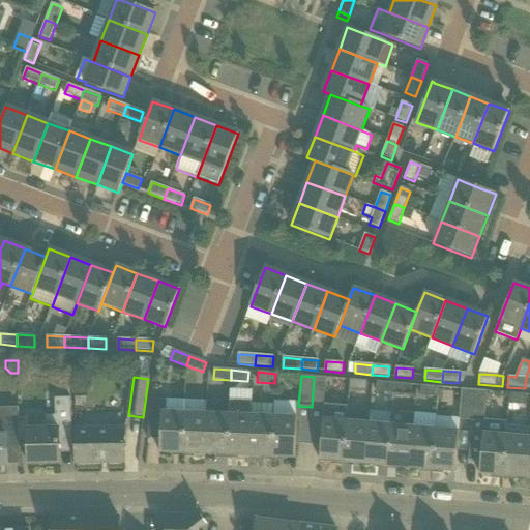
[(326,378),(314,377),(312,407),(323,408),(326,378)]
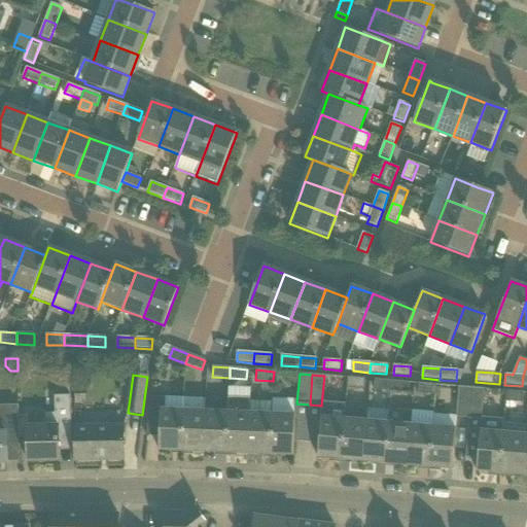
[(365,379),(348,378),(347,387),(364,389),(365,379)]
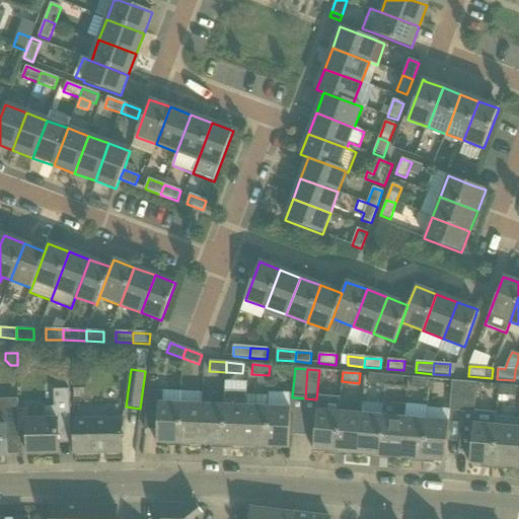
[(384,385),(385,375),(370,374),(369,384),(384,385)]
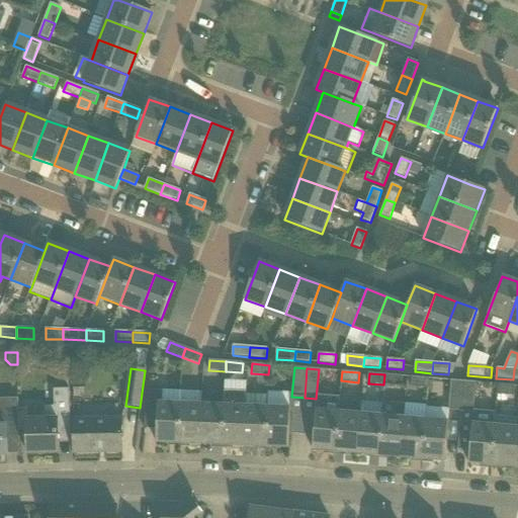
[(384,374),(383,384),(401,385),(402,376),(384,374)]
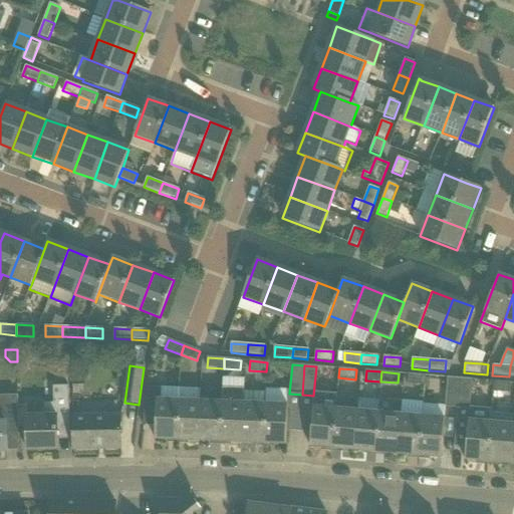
[(426,375),(409,374),(408,383),(425,386),(426,375)]
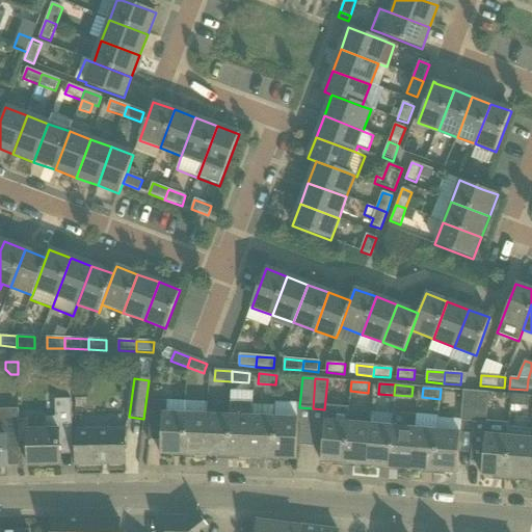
[(461,421),(474,422),(477,392),(463,391),(461,421)]
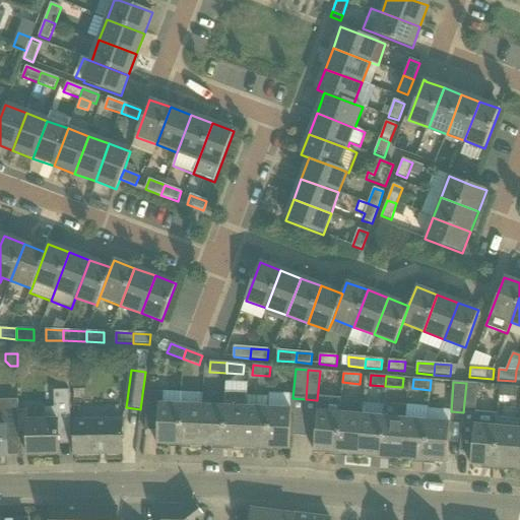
[(477,384),(466,383),(463,412),(460,452),(471,453),(470,465),(473,466),(473,465),(492,467),(497,417),(497,413),(475,411),(477,384)]
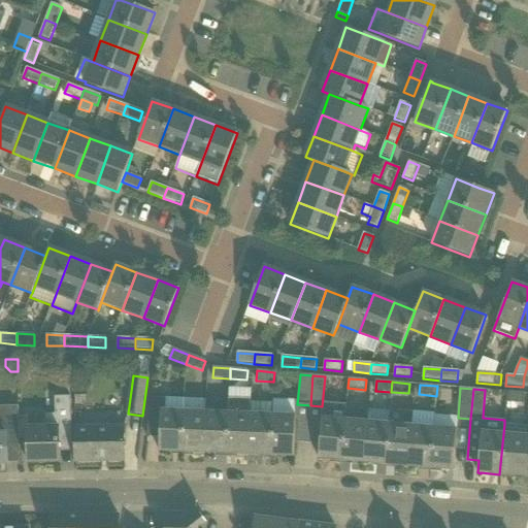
[(526,394),(507,392),(506,402),(525,403),(526,394)]
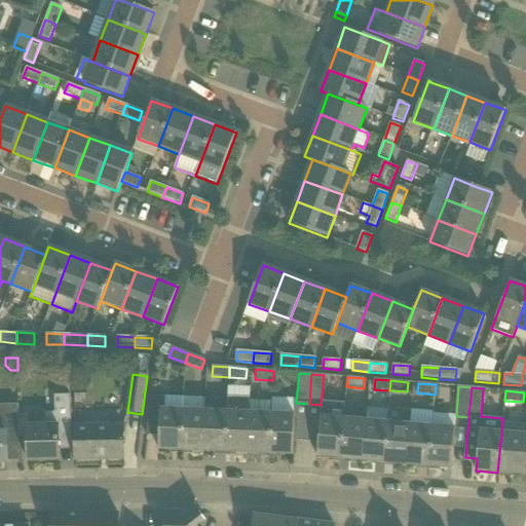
[(28,415),(19,416),(19,437),(27,436),(27,440),(28,460),(60,460),(60,450),(59,440),(59,433),(71,433),(71,419),(71,396),(54,396),(55,413),(45,413),(45,427),(28,427),(28,415)]
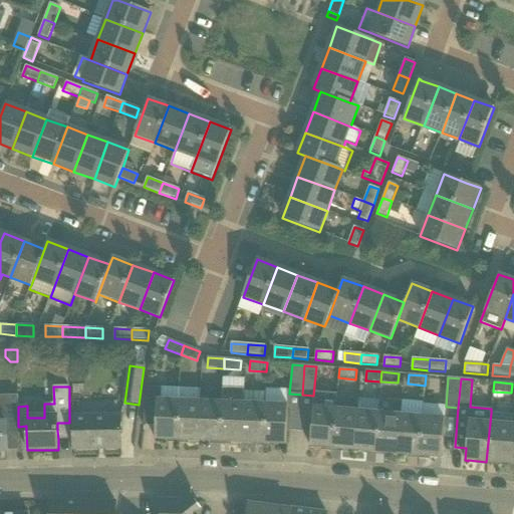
[(149,387),(143,425),(156,426),(155,440),(158,440),(158,439),(177,440),(178,401),(179,389),(149,387)]
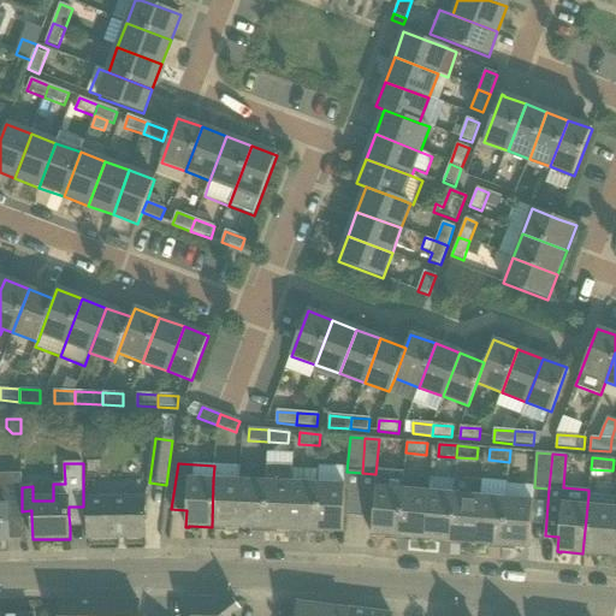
[(264,529),(290,531),(292,483),(292,466),(266,465),(266,481),(264,529)]
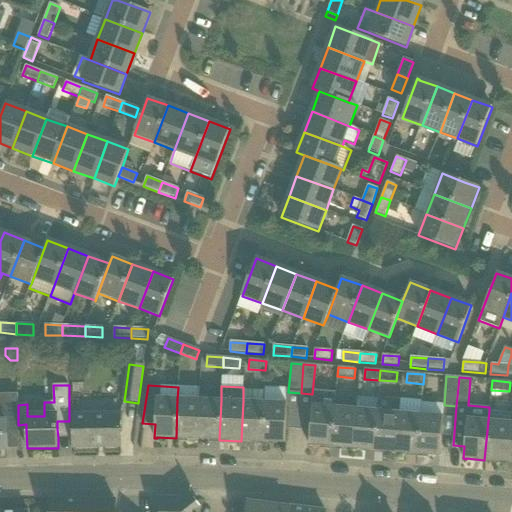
[(198,439),(219,440),(221,400),(207,400),(208,388),(200,388),(199,400),(198,439)]
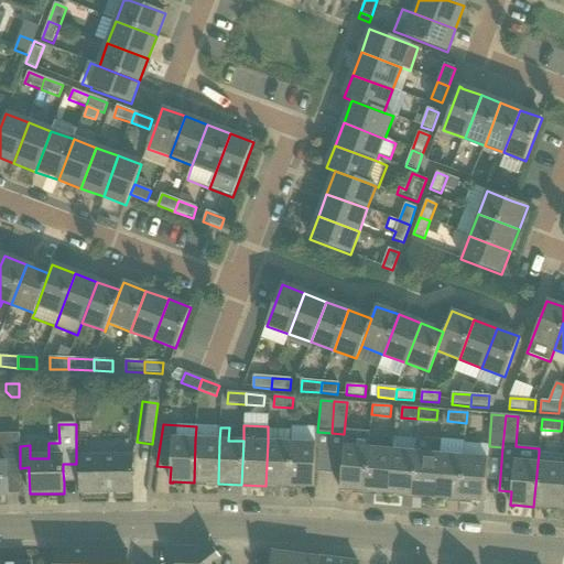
[(0,495),(4,495),(8,495),(7,473),(7,469),(20,468),(20,446),(20,434),(0,434),(0,495)]
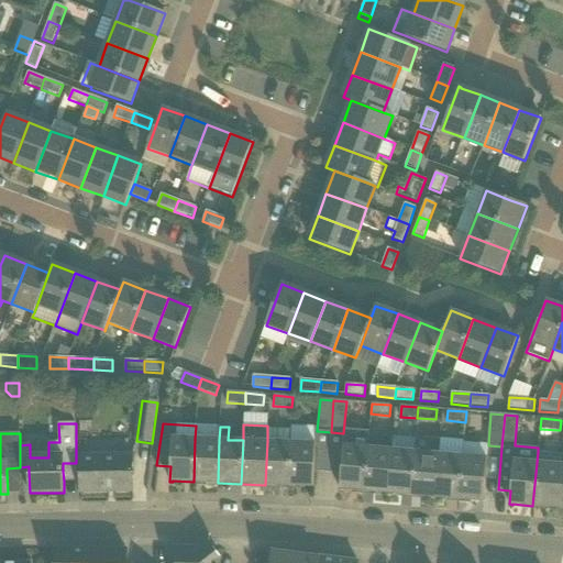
[(367,448),(363,490),(387,493),(392,450),(393,438),(382,437),(381,449),(367,448)]
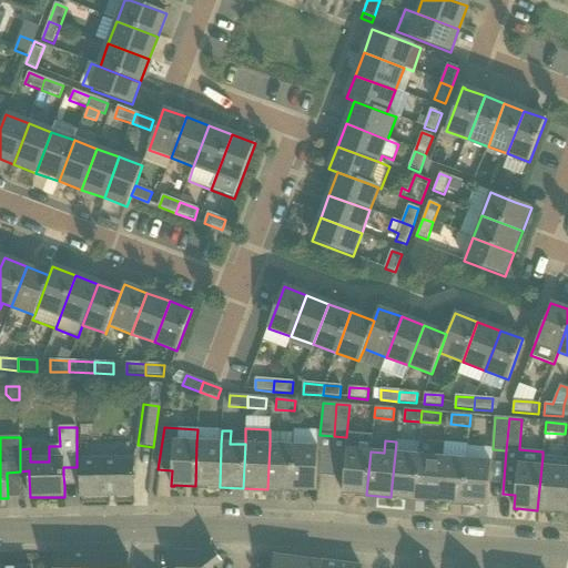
[(196,443),(195,486),(220,487),(221,444),(196,443)]
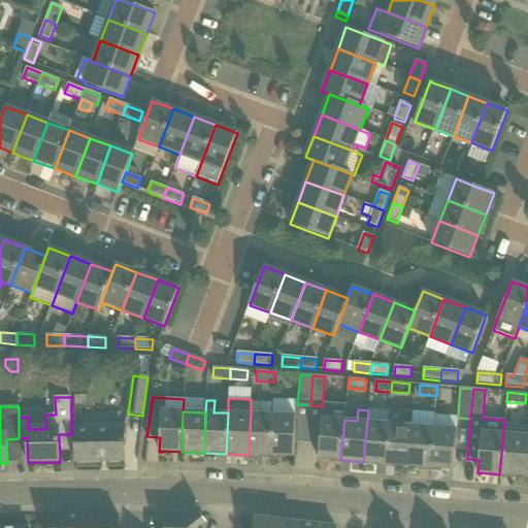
[(389,423),(385,464),(407,466),(411,425),(413,413),(401,411),(400,424),(389,423)]
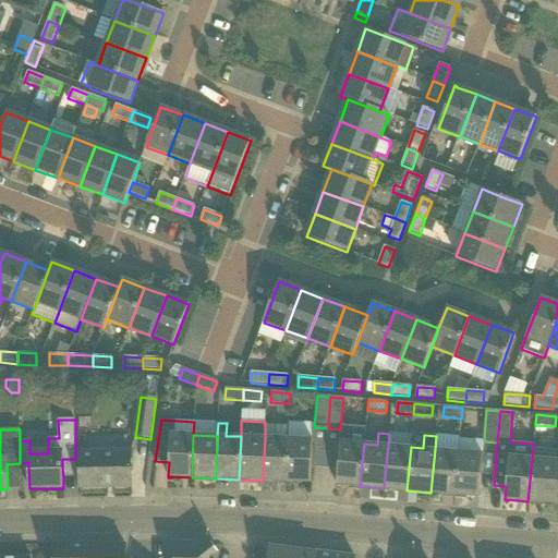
[(289,438),(265,437),(263,481),(287,482),(289,438)]
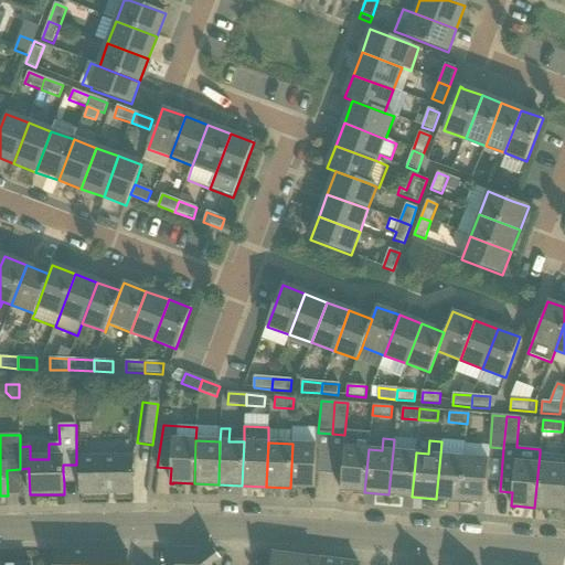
[(315,489),(316,467),(316,444),(292,444),(290,488),(312,488),(312,489),(315,489)]
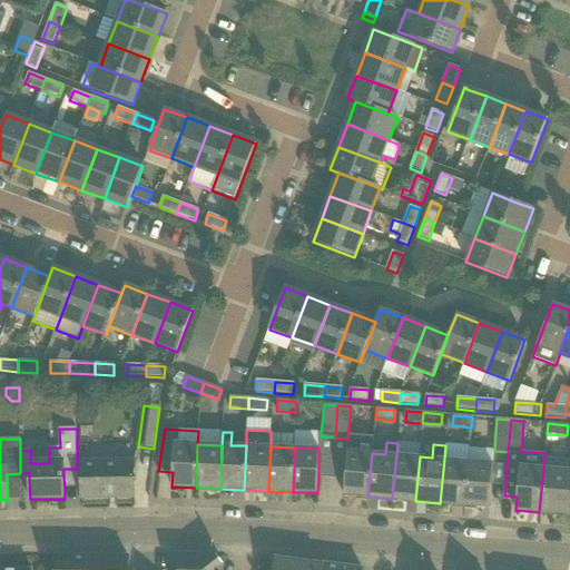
[(345,480),(344,495),(346,495),(346,494),(367,497),(372,453),(347,451),(345,480)]
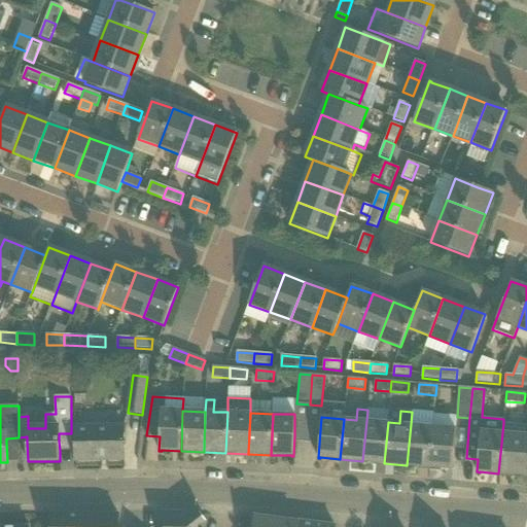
[(366,421),(362,461),(384,463),(388,422),(366,421)]
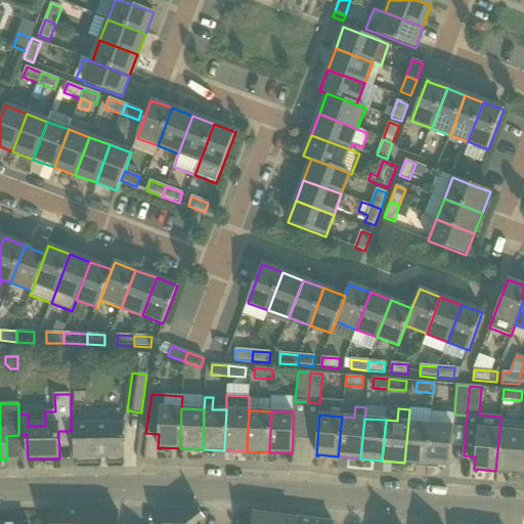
[(523,423),(500,421),(495,471),(518,473),(523,423)]
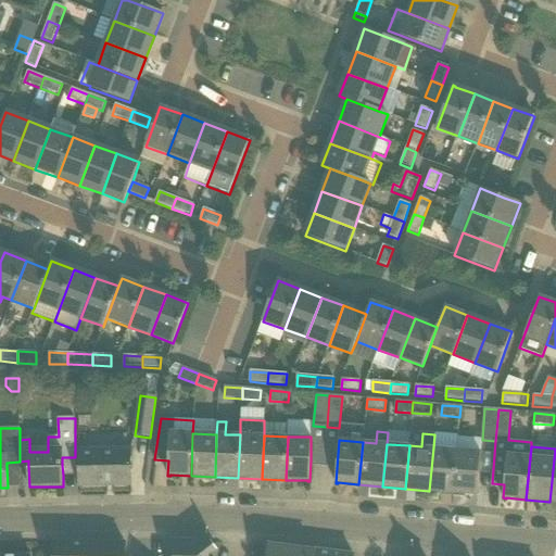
[(433,447),(429,491),(452,493),(456,450),(433,447)]
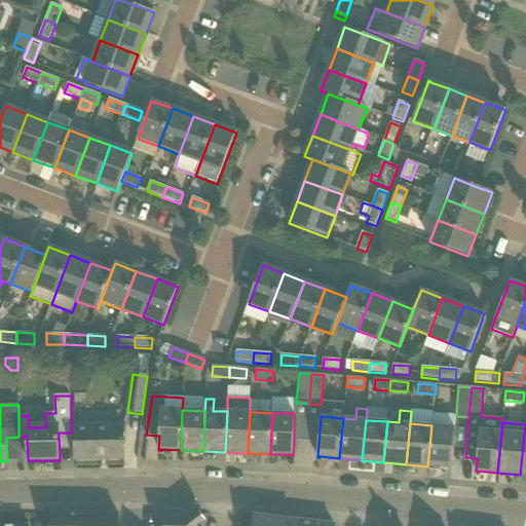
[(75,426),(75,460),(76,460),(76,459),(122,458),(122,459),(124,458),(123,425),(75,426)]
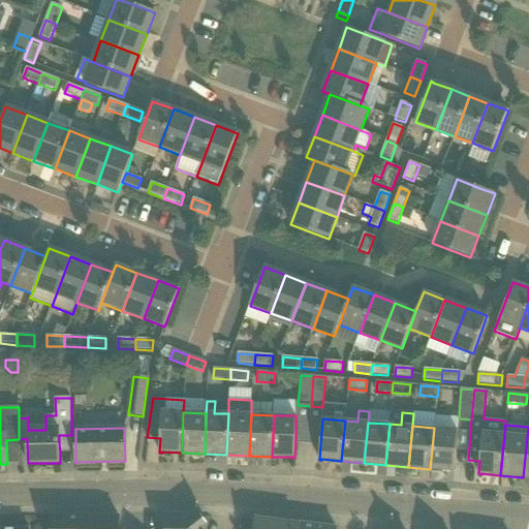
[(434,428),(430,469),(452,471),(454,471),(456,452),(458,430),(434,428)]
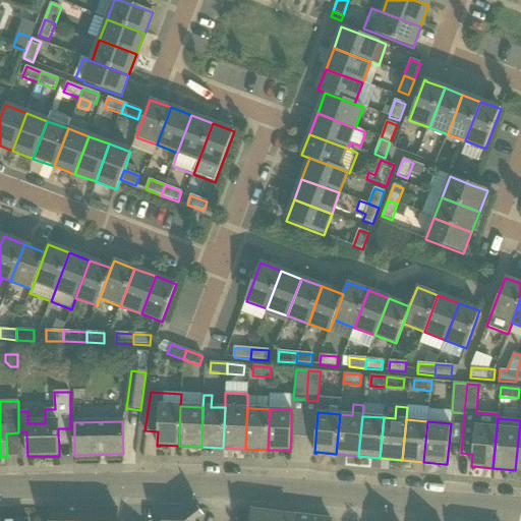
[(203,520),(204,515),(204,514),(203,513),(198,508),(162,507),(161,520),(203,520)]
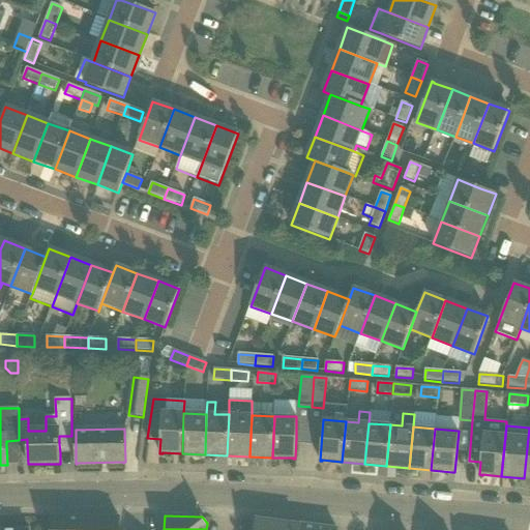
[(118,529),(119,518),(52,518),(51,529),(118,529)]
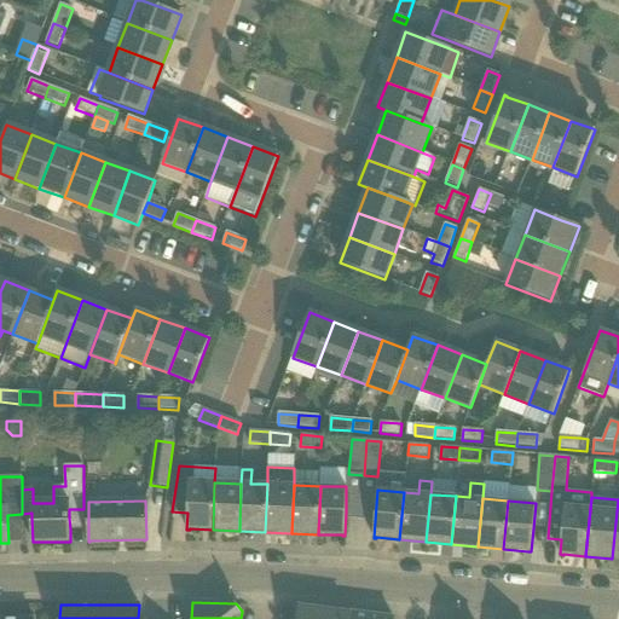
[(350,618),(351,614),(300,607),(299,609),(298,618),(350,618)]
